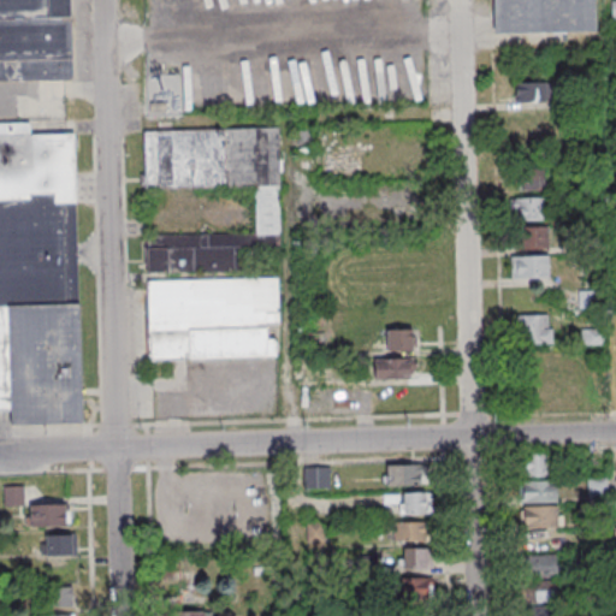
[(0,0),(0,80),(72,78),(70,0),(0,0)]
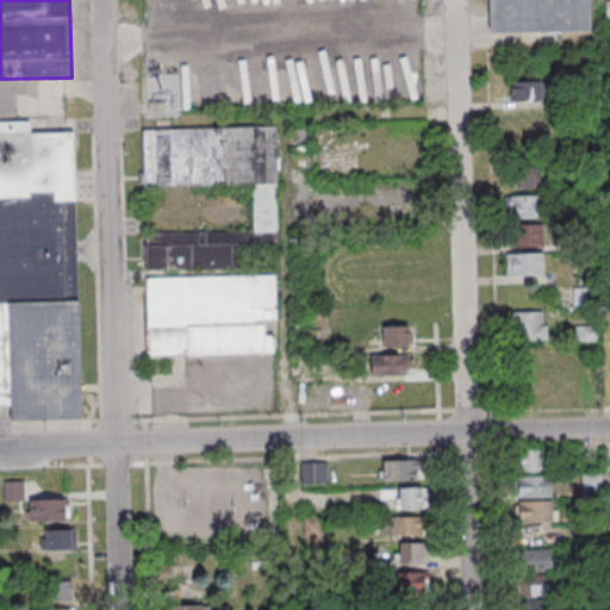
[(485,0),(583,0),(584,24),(486,25),(485,0)]
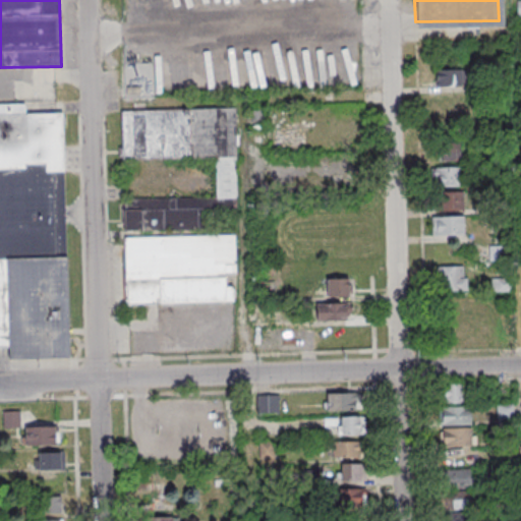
[(436,85),(466,85),(466,68),(436,68),(436,85)]
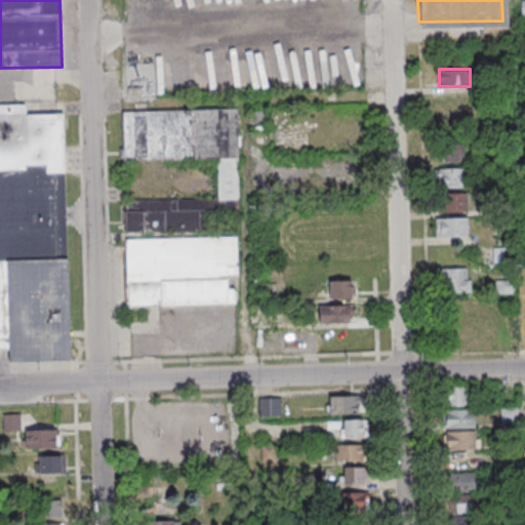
[(65,113),(26,114),(25,105),(0,105),(0,349),(9,350),(9,361),(69,360),(65,113)]
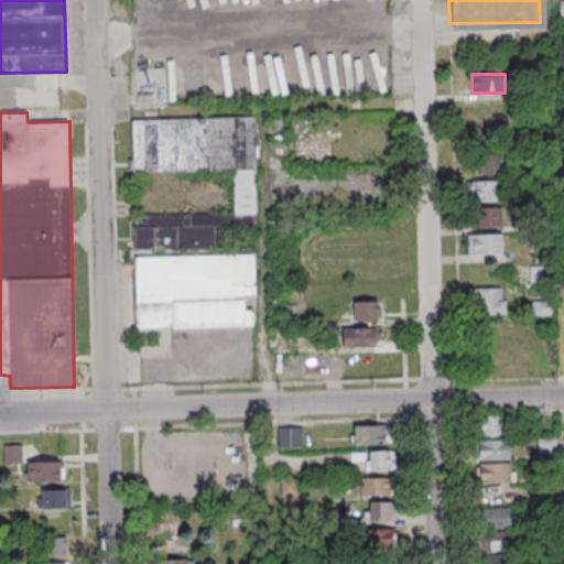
[(256,118),(131,120),(132,172),(235,170),(235,214),(133,215),(134,249),(225,248),(225,231),(258,231),(256,118)]
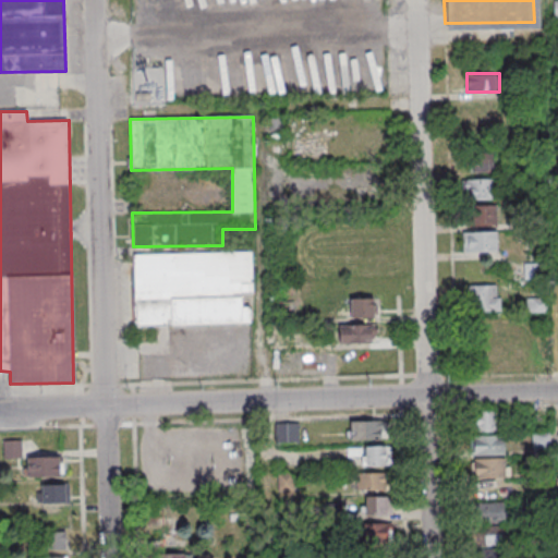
[(493,172),(493,153),(470,153),(470,172),(493,172)]
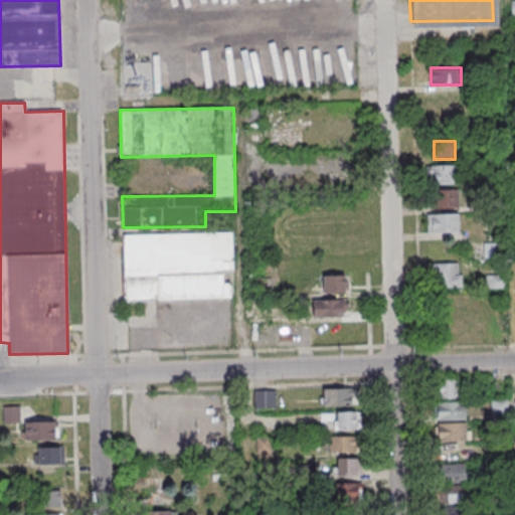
[(457,165),(433,165),(433,183),(457,183),(457,165)]
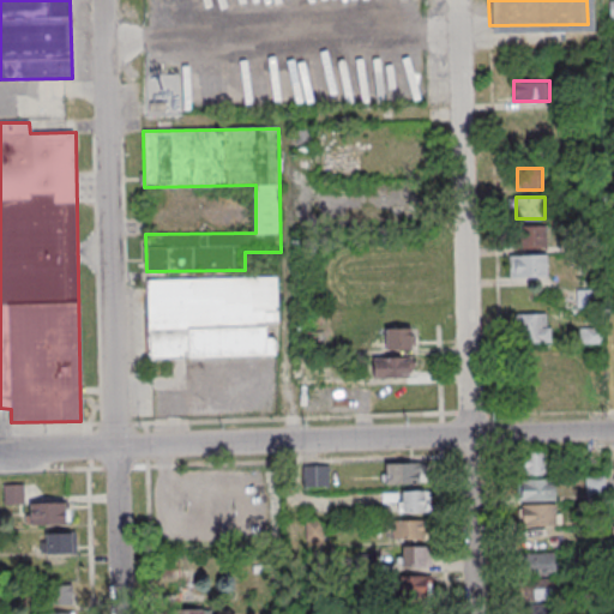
[(546,228),(519,228),(519,247),(546,247),(546,228)]
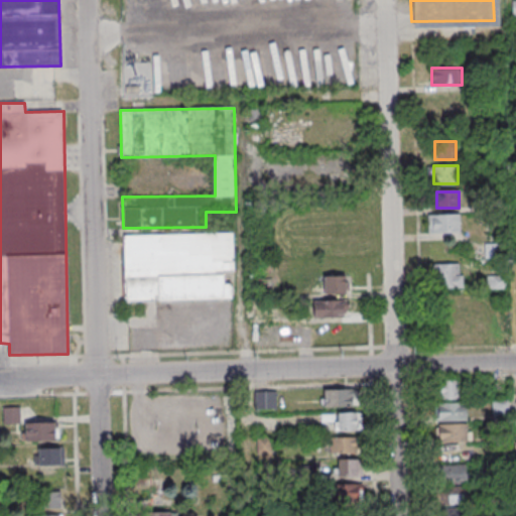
[(428,232),(459,232),(459,214),(428,214),(428,232)]
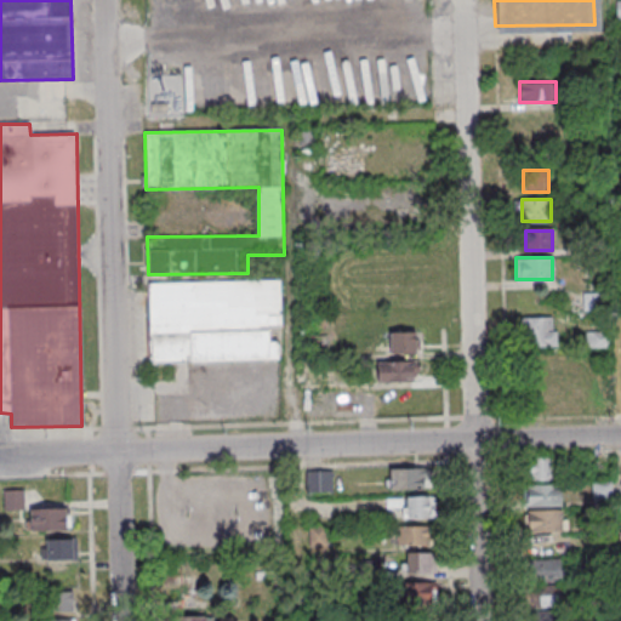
[(147,283),(149,362),(281,359),(280,340),(269,340),(269,326),(281,326),(281,280),(147,283)]
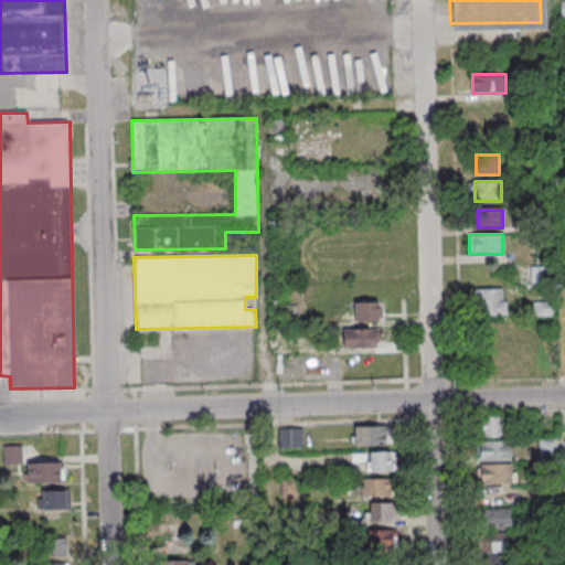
[(505,288),(477,288),(477,315),(505,315),(505,288)]
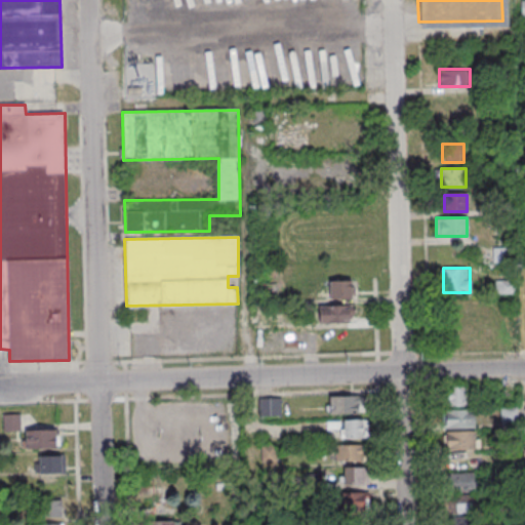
[(515,276),(495,276),(495,292),(515,292),(515,276)]
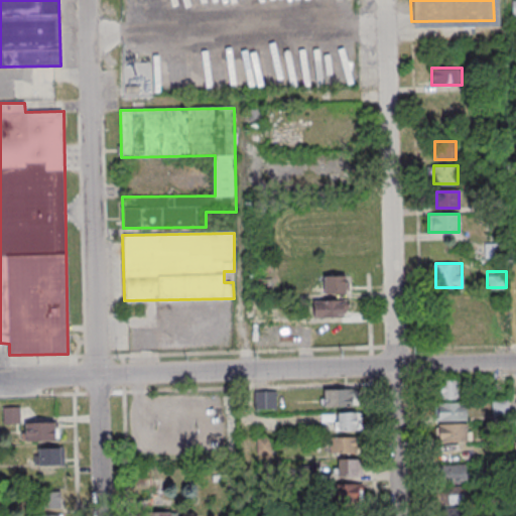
[(346,292),(346,275),(324,275),(324,292),(346,292)]
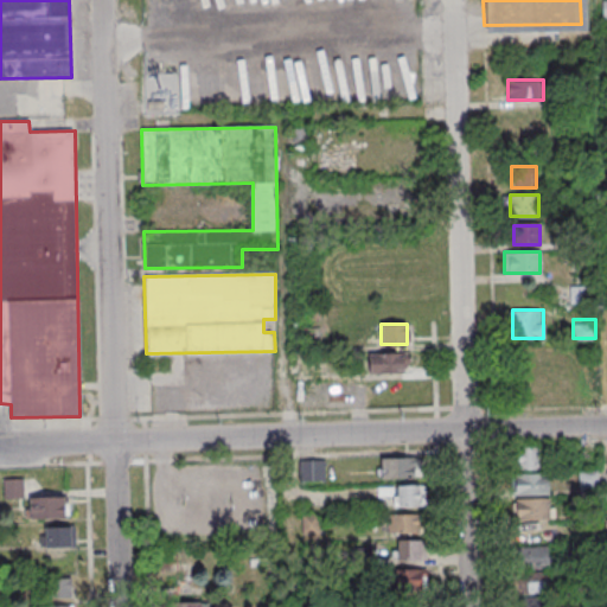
[(369,372),(406,372),(406,353),(369,353),(369,372)]
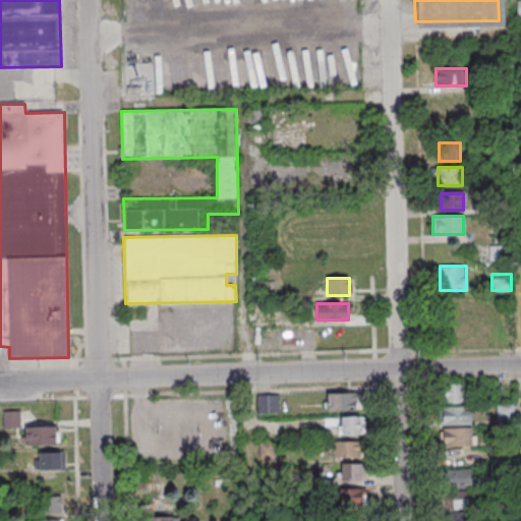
[(441,402),(469,402),(469,384),(441,384),(441,402)]
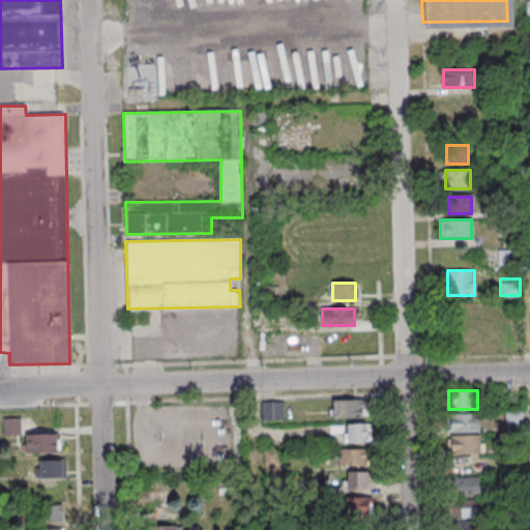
[(332,399),(332,417),(365,417),(365,399),(332,399)]
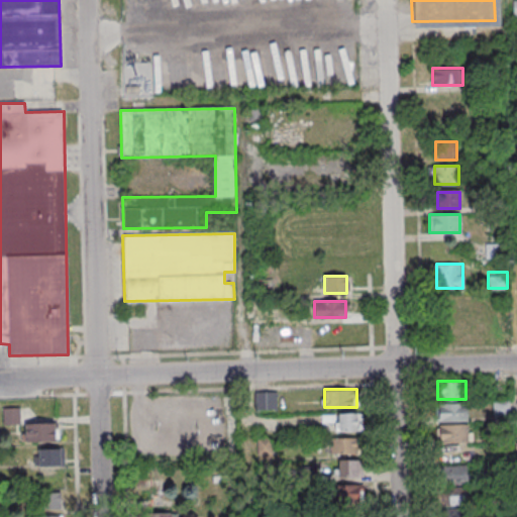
[(437,443),(471,443),(471,423),(468,423),(468,403),(437,403),(437,443)]
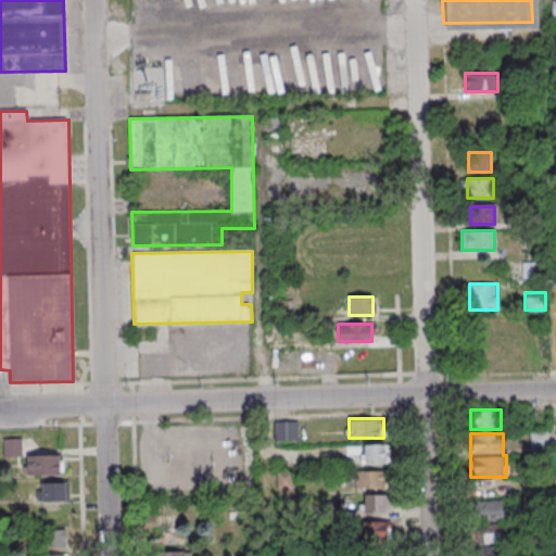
[(23,456),(23,439),(3,439),(3,456),(23,456)]
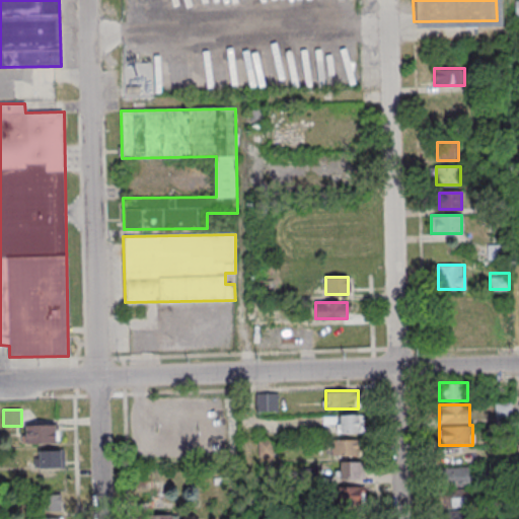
[(362,415),(328,415),(328,423),(336,423),(336,433),(362,433),(362,415)]
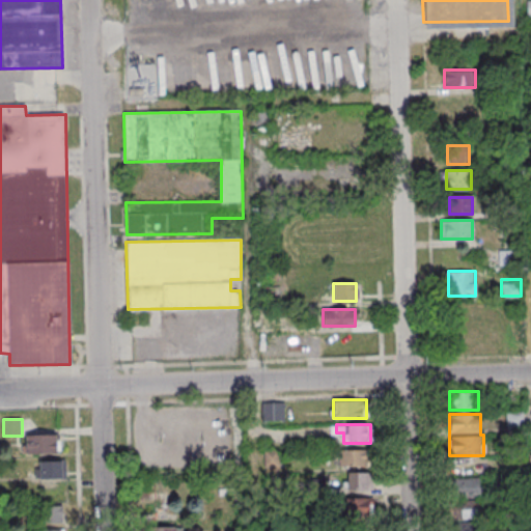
[(60,435),(25,435),(25,452),(60,452),(60,435)]
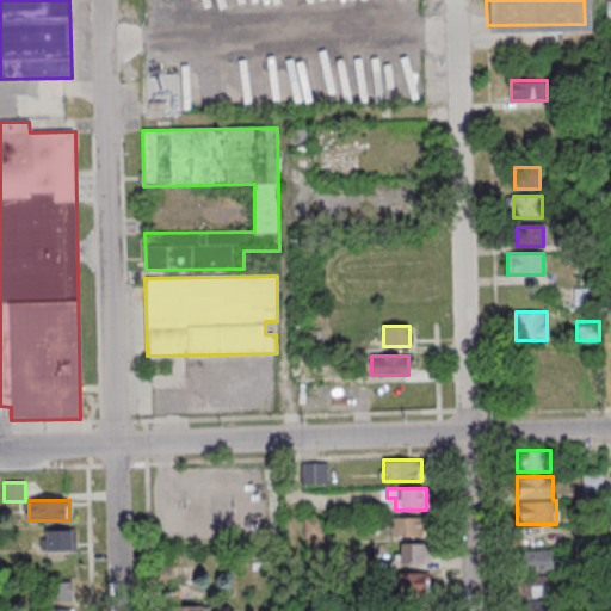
[(423,517),(389,517),(389,537),(423,537),(423,517)]
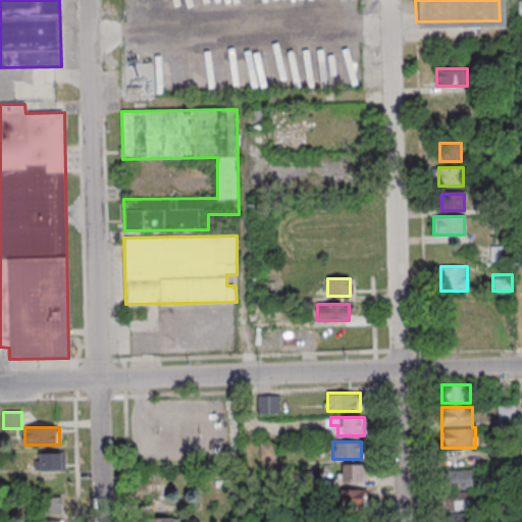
[(38,453),(38,471),(61,470),(61,453),(38,453)]
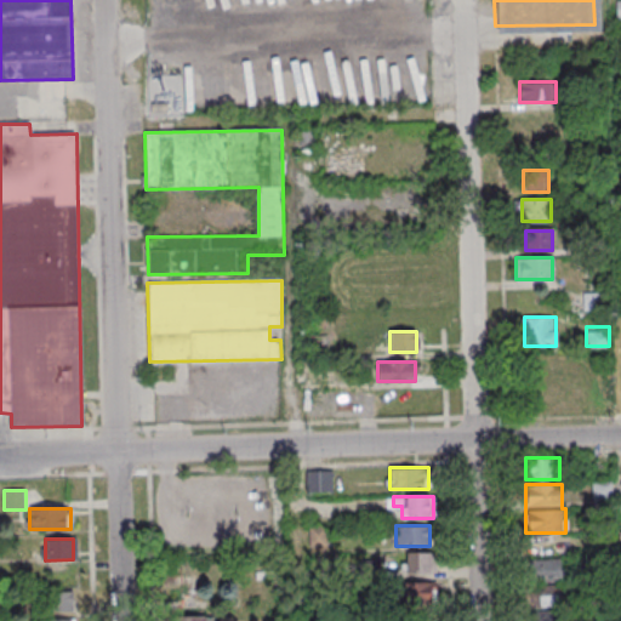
[(432,573),(432,552),(406,552),(406,573),(432,573)]
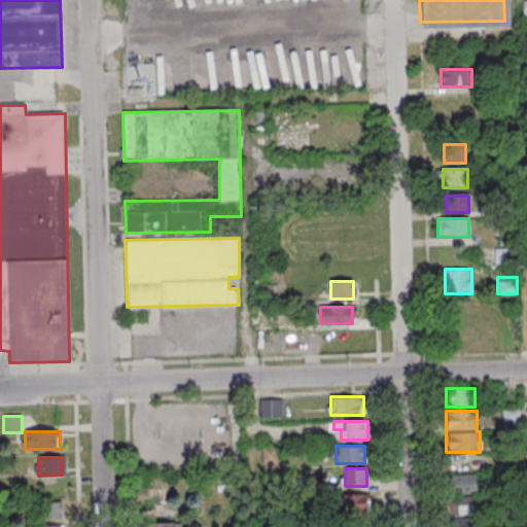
[(479,515),(478,473),(449,475),(450,516),(479,515)]
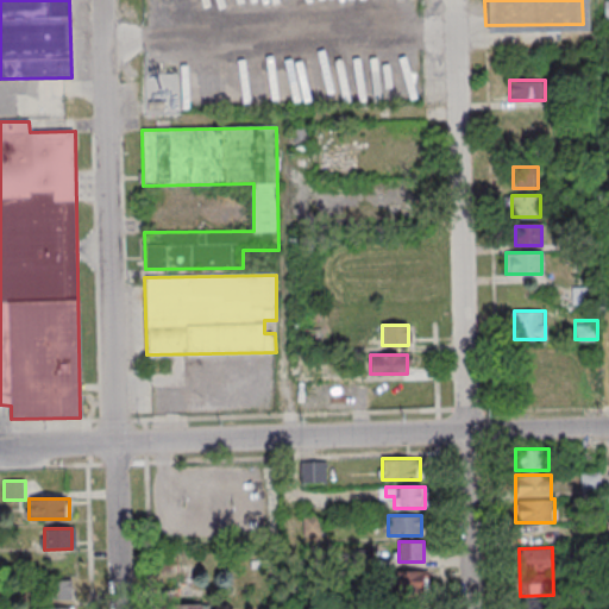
[(74,575),(50,575),(50,601),(74,601),(74,575)]
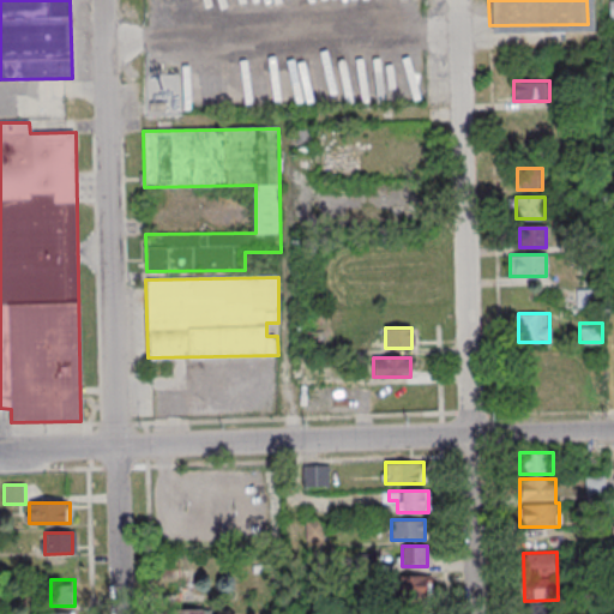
[(392,606),(428,611),(431,587),(395,582),(392,606)]
